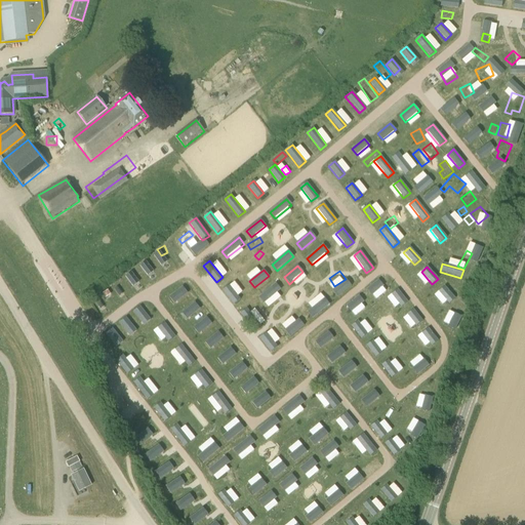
[(184,279),(174,285),(179,291),(189,285),(184,279)]
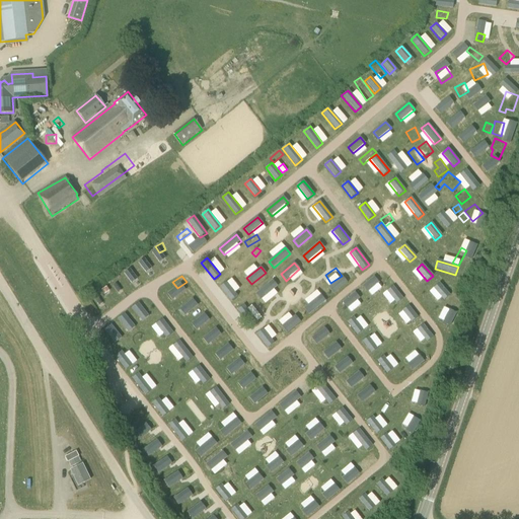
[(342,277),(328,287),(334,294),(347,283),(342,277)]
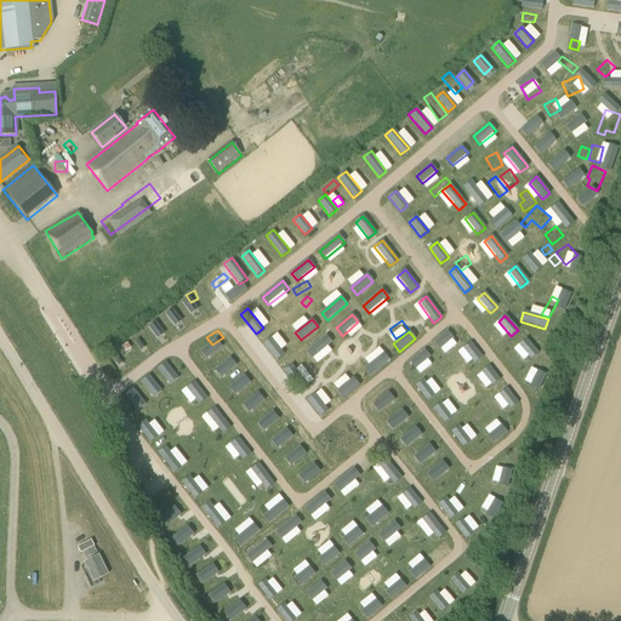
[(454,339),(448,331),(433,342),(439,349),(454,339)]
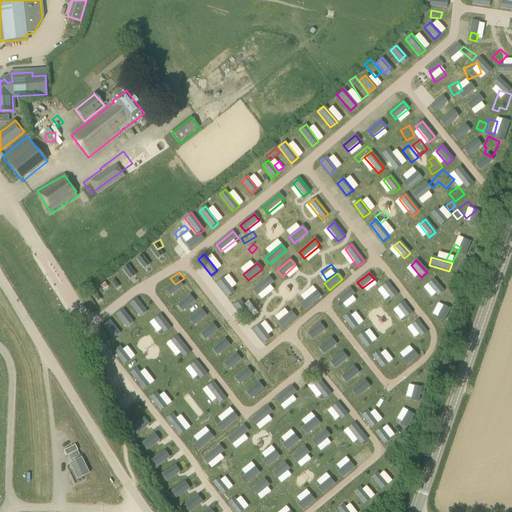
[(312,274),(303,282),(310,290),(319,282),(312,274)]
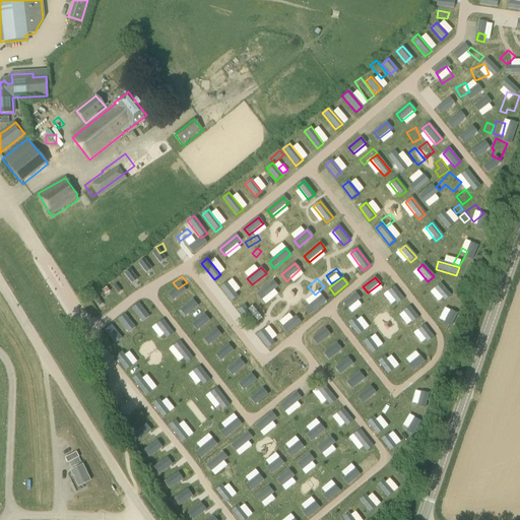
[(295,294),(302,290),(298,280),(289,283),(295,294)]
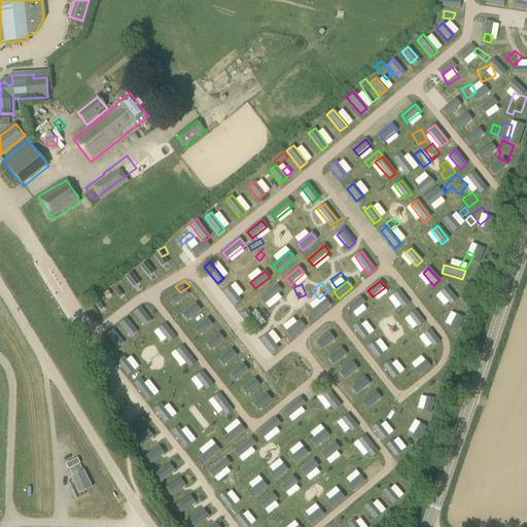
[(277,285),(259,299),(265,305),(282,291),(277,285)]
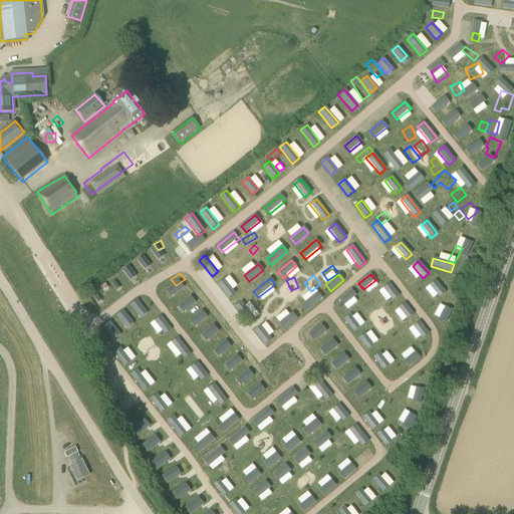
[(235,293),(224,279),(218,284),(228,298),(235,293)]
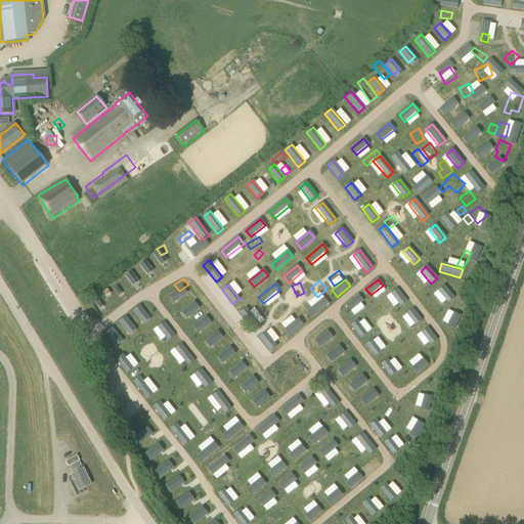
[(378,300),(389,292),(386,287),(374,295),(378,300)]
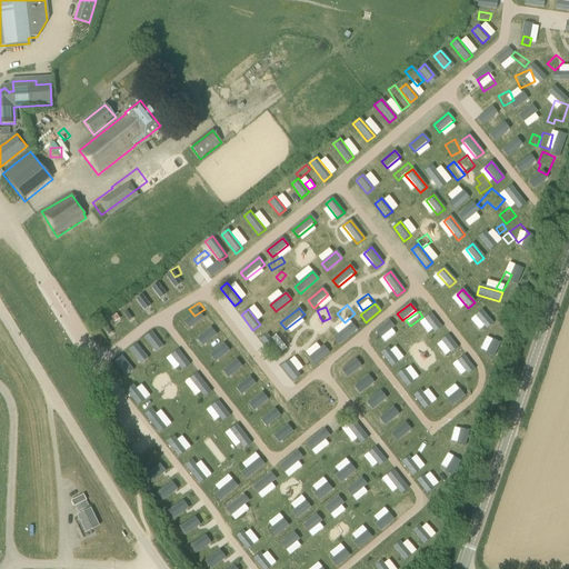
[(493,325),(482,311),(476,317),(487,330),(493,325)]
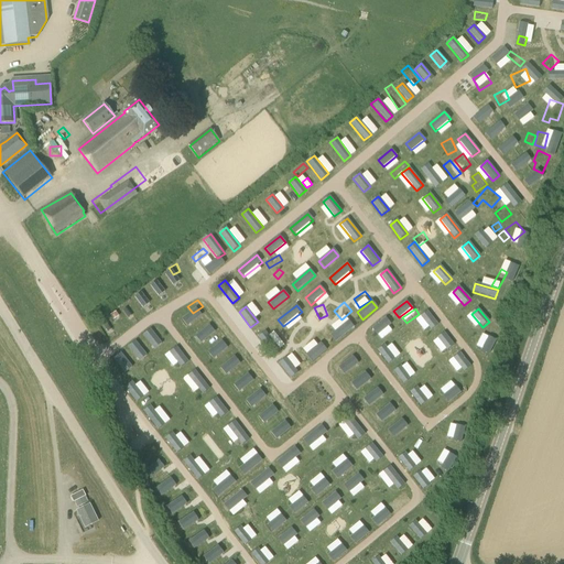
[(438,325),(427,312),(421,317),(431,331),(438,325)]
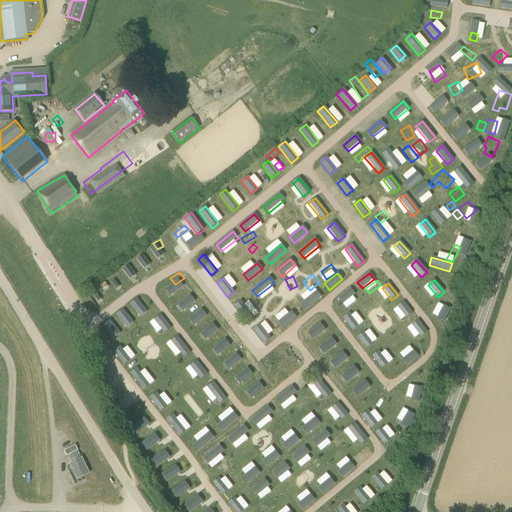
[(179,292),(185,301),(194,295),(188,286),(179,292)]
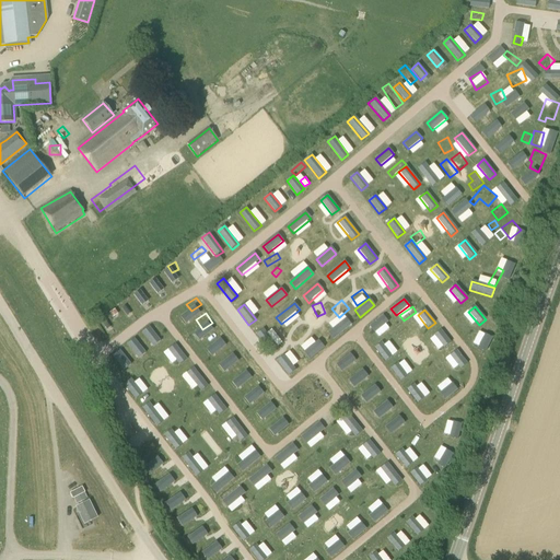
[(302,315),(295,321),(307,335),(314,329),(302,315)]
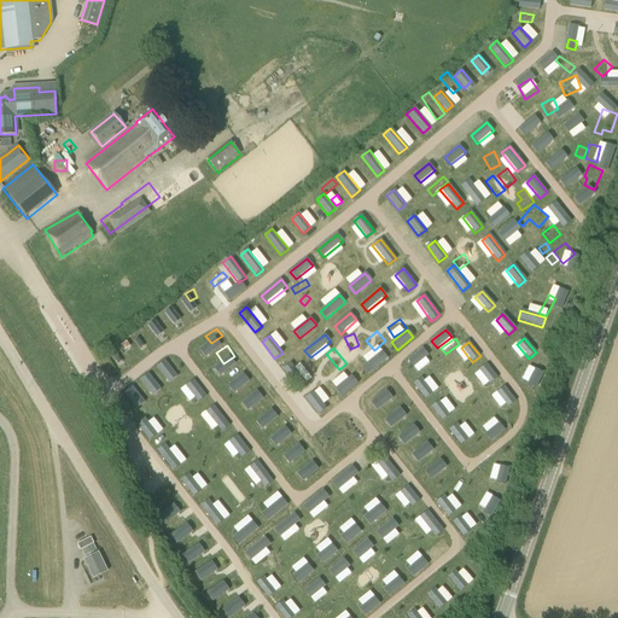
[(361,348),(347,356),(353,366),(367,357),(361,348)]
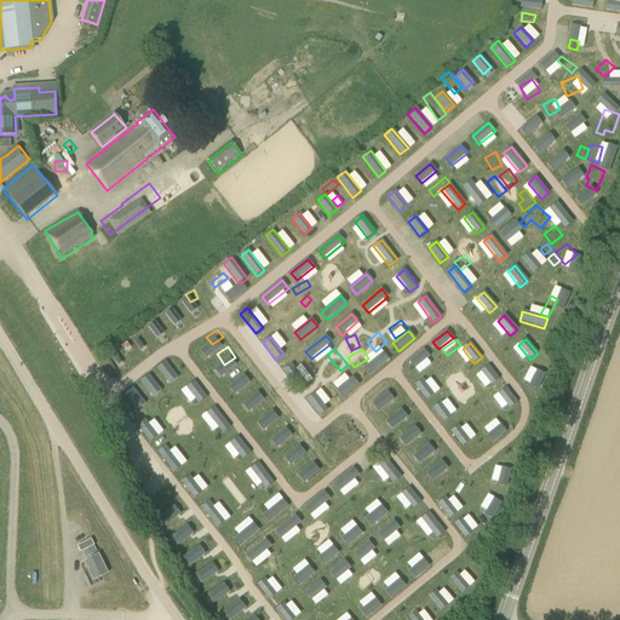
[(414,368),(430,357),(424,349),(408,361),(414,368)]
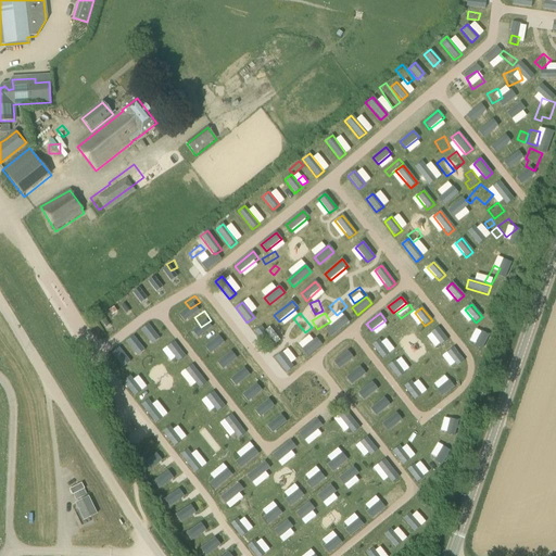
[(343,316),(326,330),(330,337),(349,323),(343,316)]
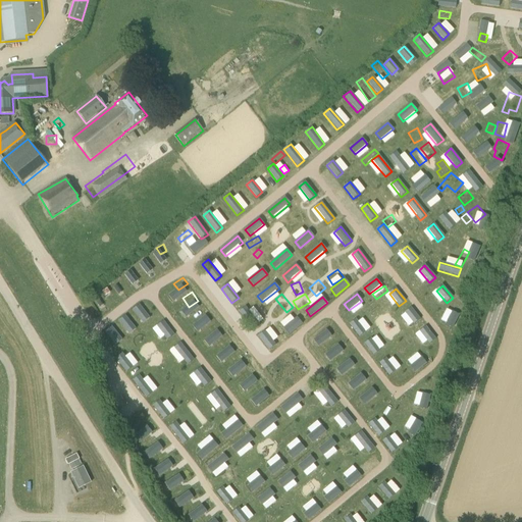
[(387,300),(382,304),(389,316),(395,312),(387,300)]
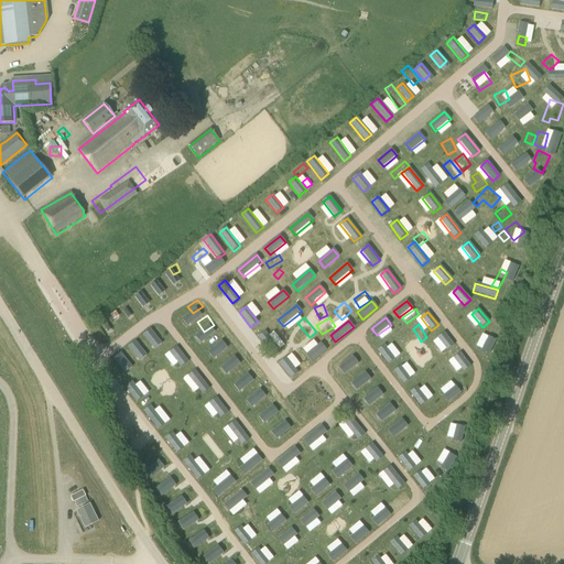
[(221,332),(213,338),(219,346),(228,339),(221,332)]
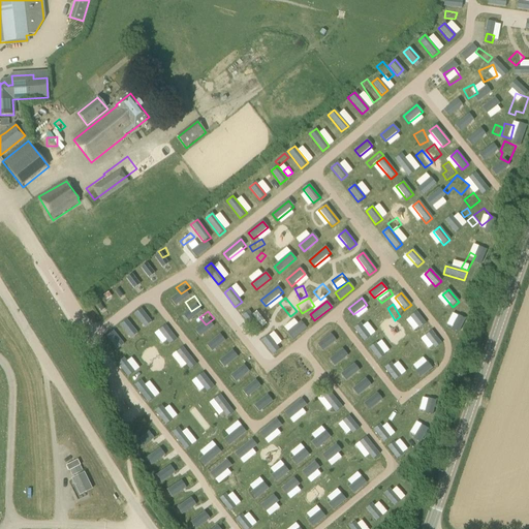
[(261,328),(248,311),(242,316),(255,333),(261,328)]
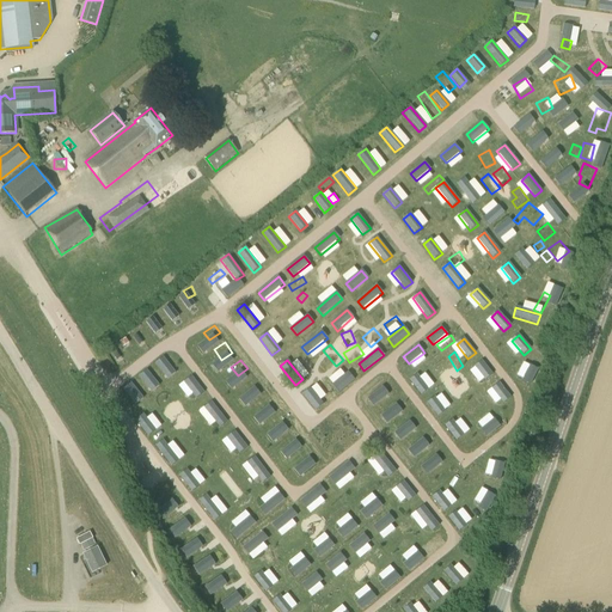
[(493,375),(482,361),(475,367),(485,381),(493,375)]
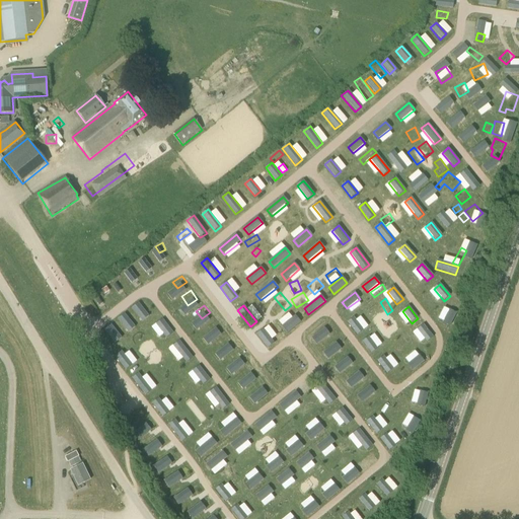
[(449,310),(442,323),(449,326),(456,313),(449,310)]
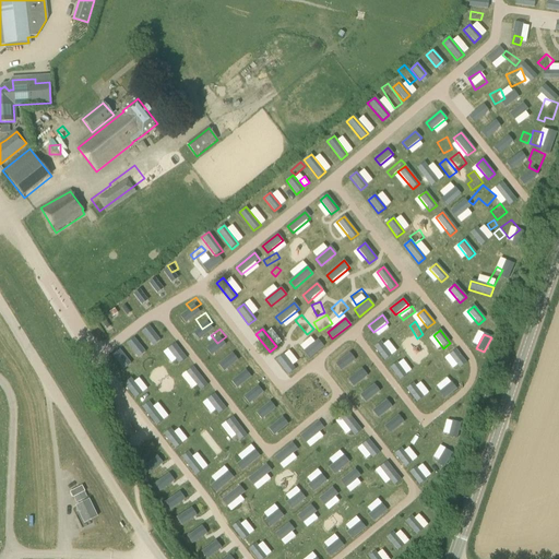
[(317,341),(302,352),(309,359),(323,347),(317,341)]
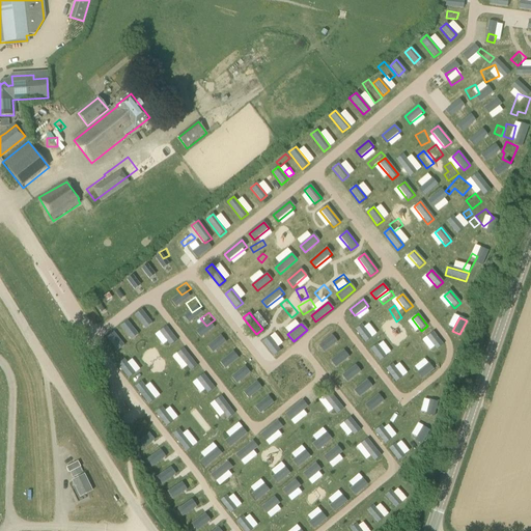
[(371,338),(362,325),(355,330),(365,343),(371,338)]
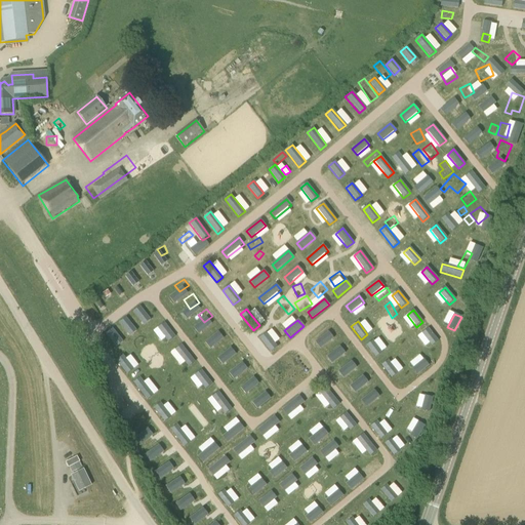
[(438,340),(428,328),(421,333),(431,346),(438,340)]
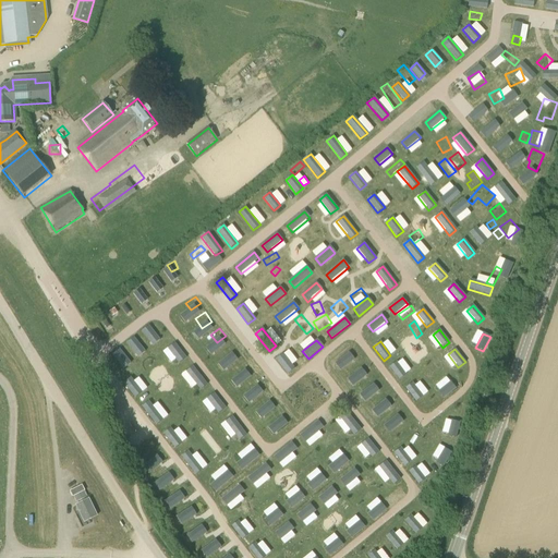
[(401,365),(412,356),(408,350),(396,360),(401,365)]
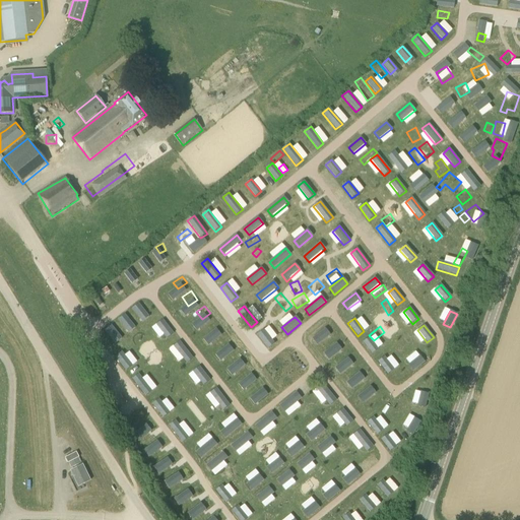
[(325,329),(312,339),(317,345),(330,335),(325,329)]
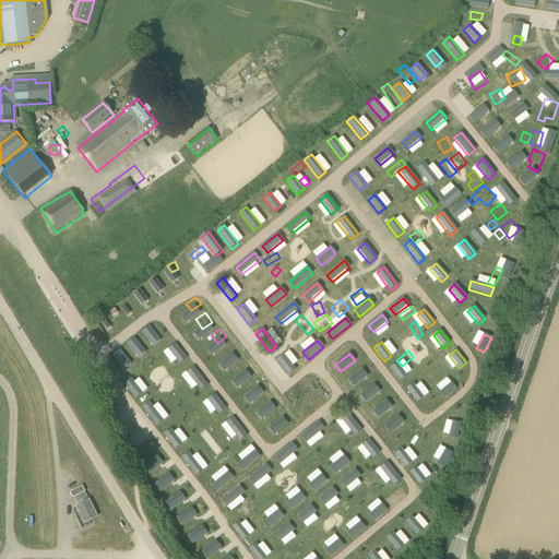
[(295,369),(283,355),(276,360),(288,375),(295,369)]
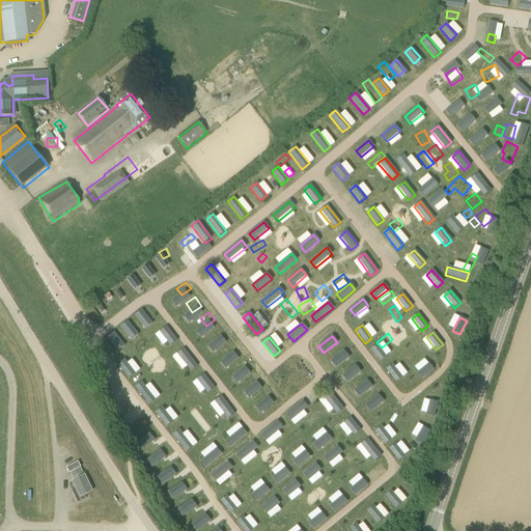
[(376,345),(370,350),(380,362),(386,357),(376,345)]
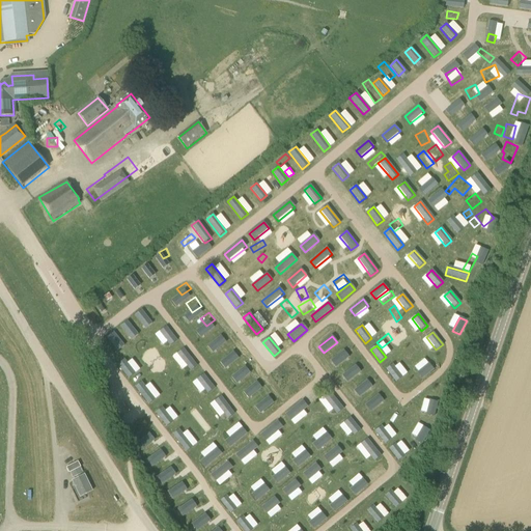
[(343,351),(331,361),(336,368),(348,358),(343,351)]
